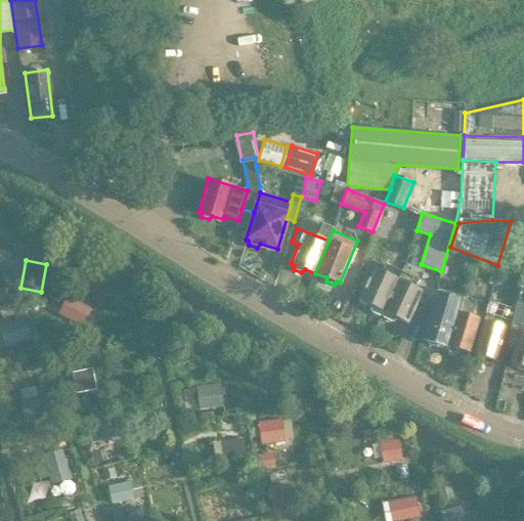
[(370,309),(381,314),(402,271),(385,263),(382,271),(374,267),(358,299),(369,304),(370,309)]
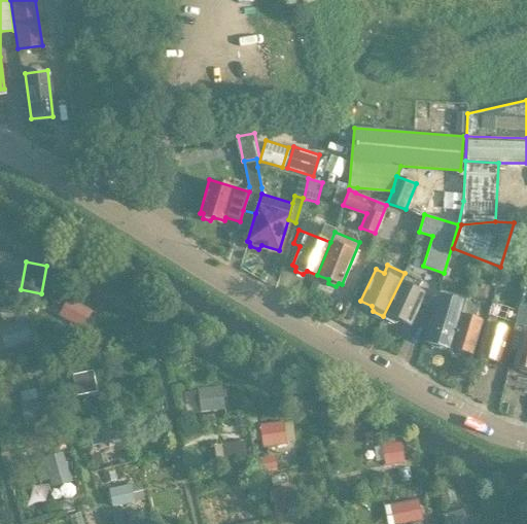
[(492,279),(497,280),(500,271),(495,269),(492,279)]
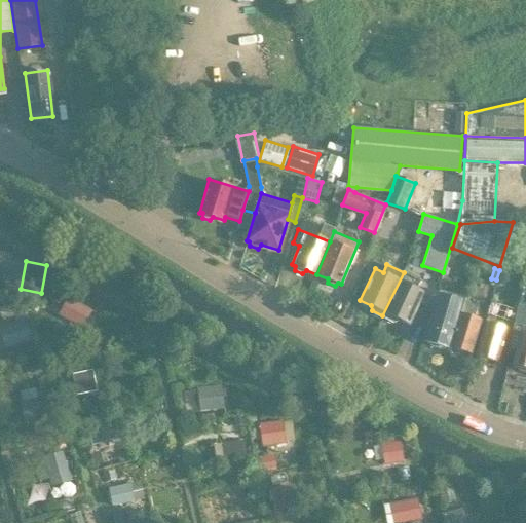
[(404,272),(382,315),(395,322),(399,319),(410,324),(424,292),(416,288),(419,281),(404,272)]
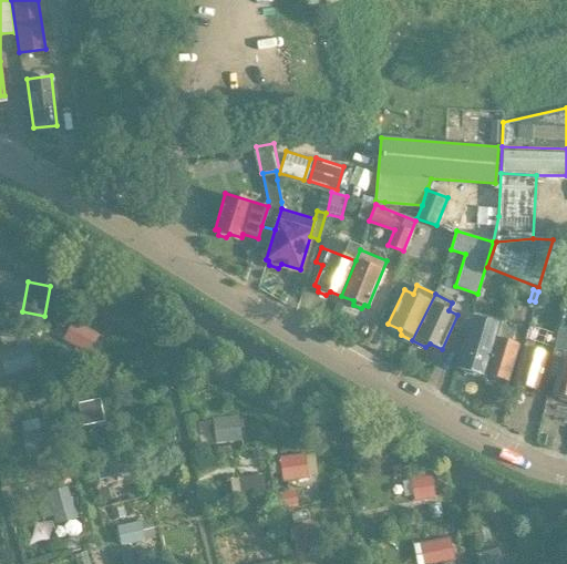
[(485,375),(501,325),(471,317),(456,366),(485,375)]
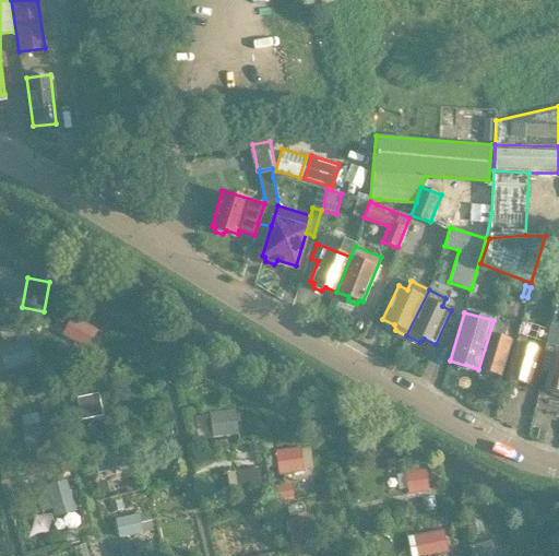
[(88,346),(98,328),(72,314),(62,332),(88,346)]
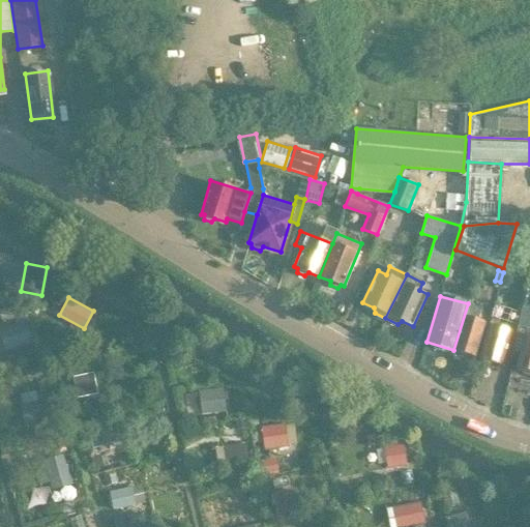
[(481,308),(468,303),(453,350),(475,356),(484,321),(477,319),(481,308)]
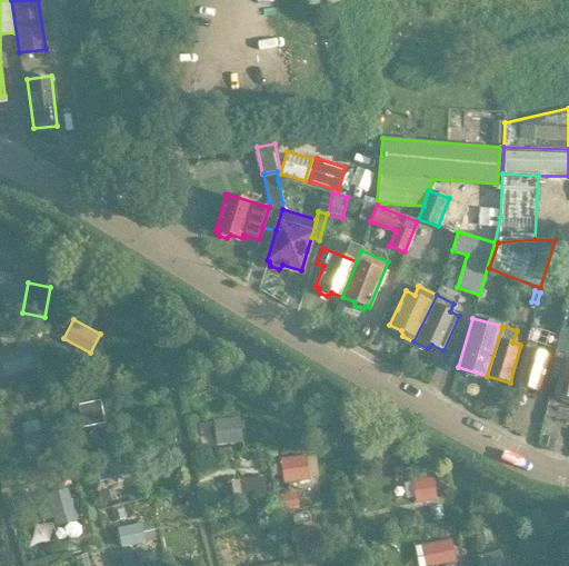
[(568,329),(560,328),(550,380),(557,380),(553,395),(559,397),(562,399),(568,401),(568,400),(568,329)]
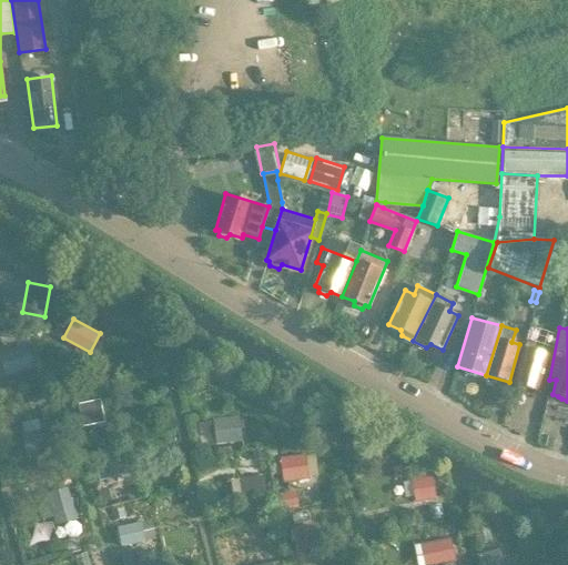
[(38,375),(30,342),(0,349),(0,354),(7,382),(38,375)]
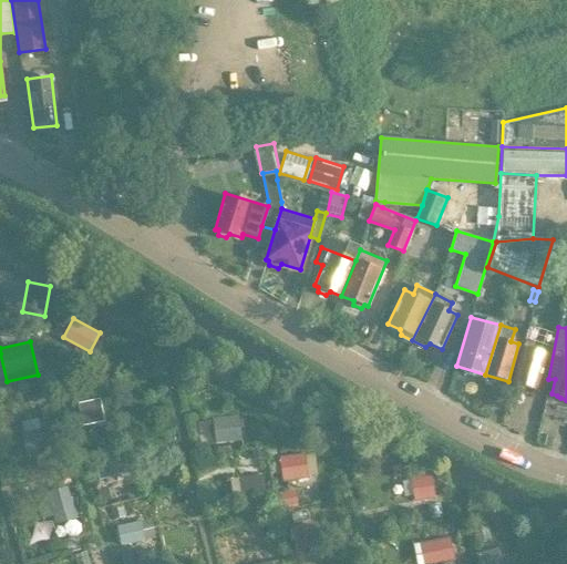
[(523,346),(512,381),(515,382),(517,386),(523,387),(526,386),(537,389),(548,354),(523,346)]
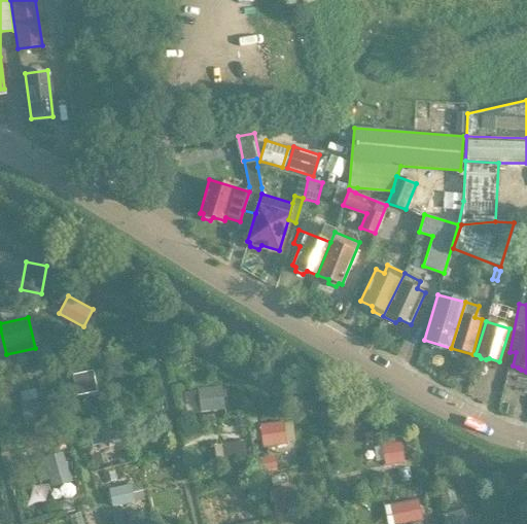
[(99,390),(95,369),(74,373),(78,394),(99,390)]
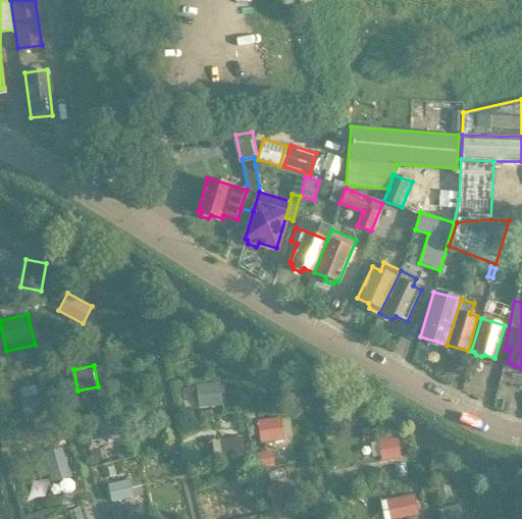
[(224,403),(221,382),(197,385),(200,407),(224,403)]
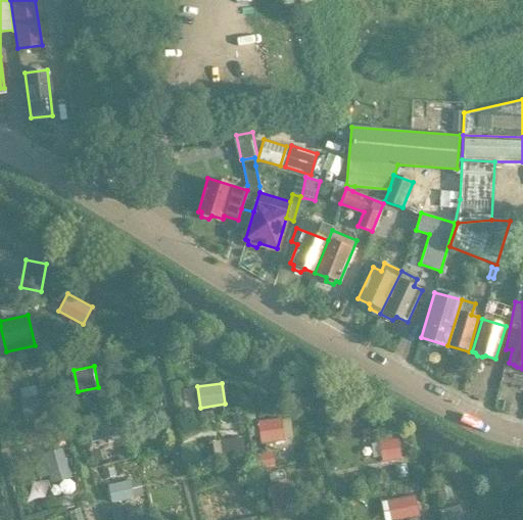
[(22,396),(27,413),(47,408),(43,392),(22,396)]
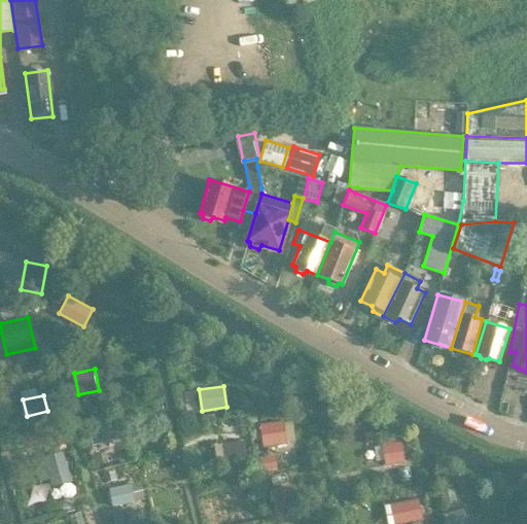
[(117,438),(110,413),(85,420),(93,445),(117,438)]
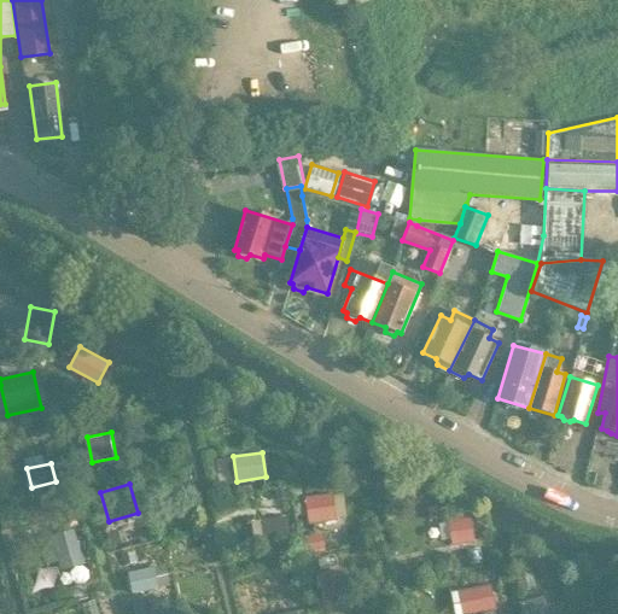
[(287,487),(274,487),(274,500),(287,498),(287,487)]
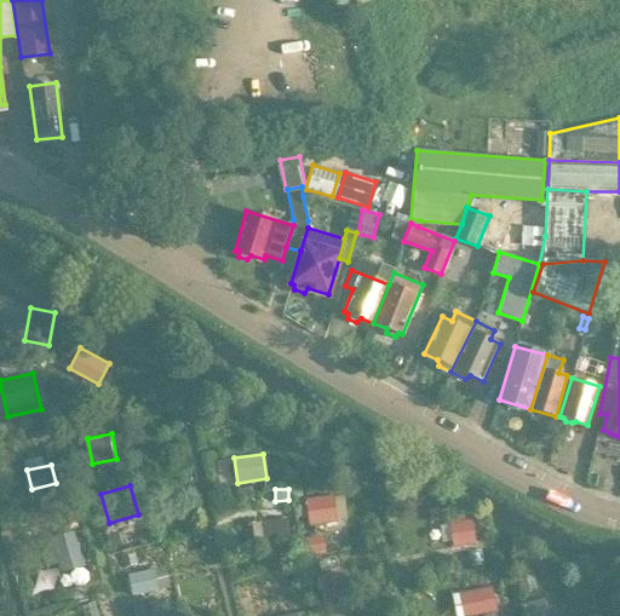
[(338,519),(336,495),(308,499),(310,523),(338,519)]
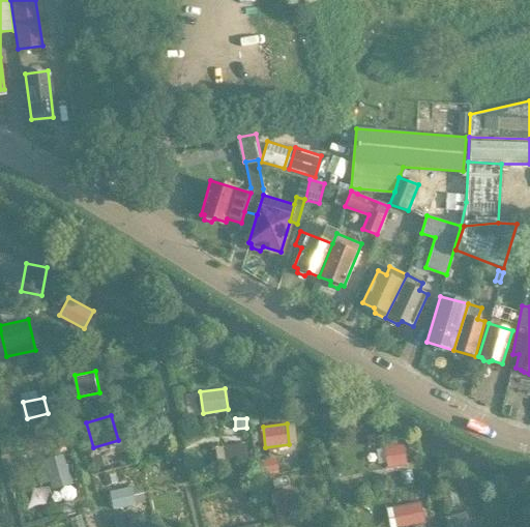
[(248,460),(246,443),(225,446),(227,463),(248,460)]
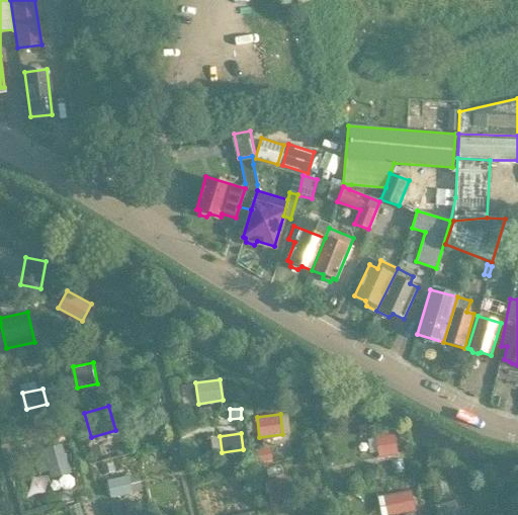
[(398,452),(396,433),(376,436),(378,455),(398,452)]
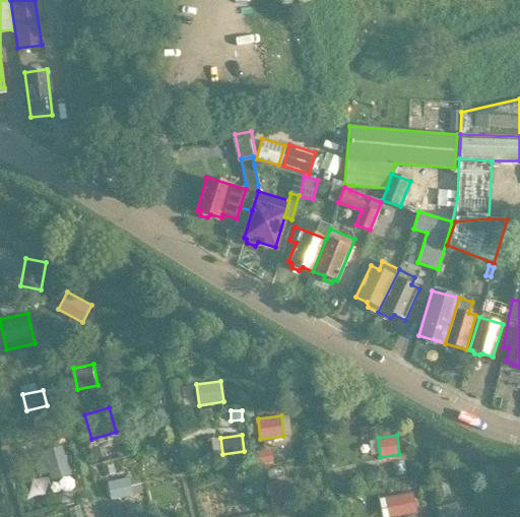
[(48,451),(54,479),(70,475),(64,448),(48,451)]
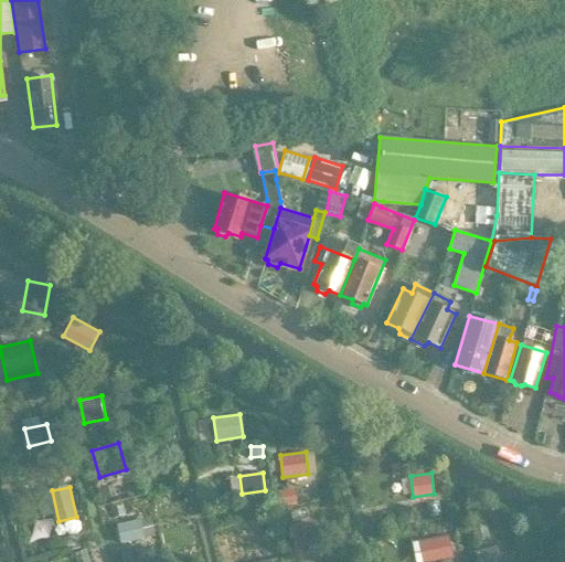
[(145,537),(140,519),(139,517),(117,522),(121,542),(145,537)]
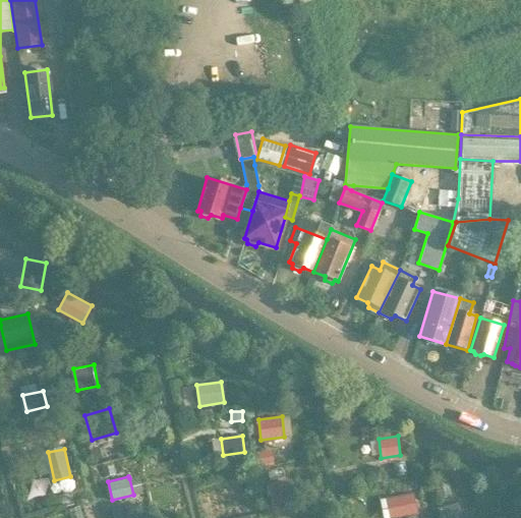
[(294,499),(289,478),(268,483),(273,504),(294,499)]
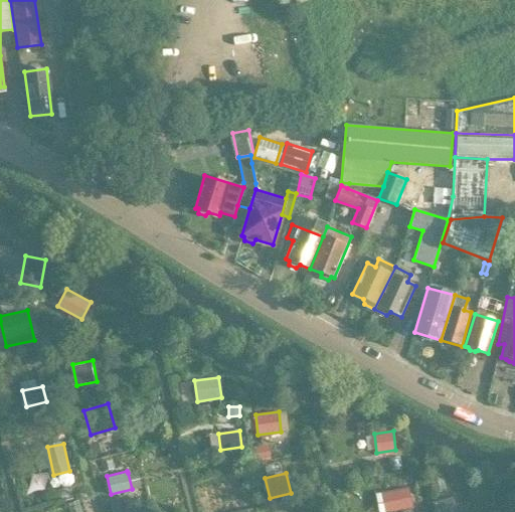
[(412,506),(408,486),(381,492),(385,511),(412,506)]
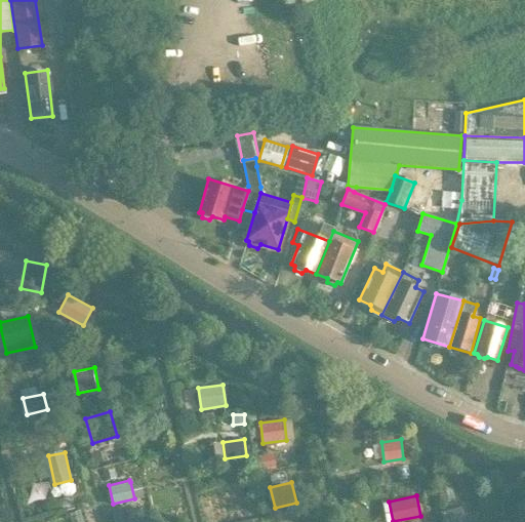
[(443,511),(445,521),(459,521),(463,521),(460,507),(443,511)]
